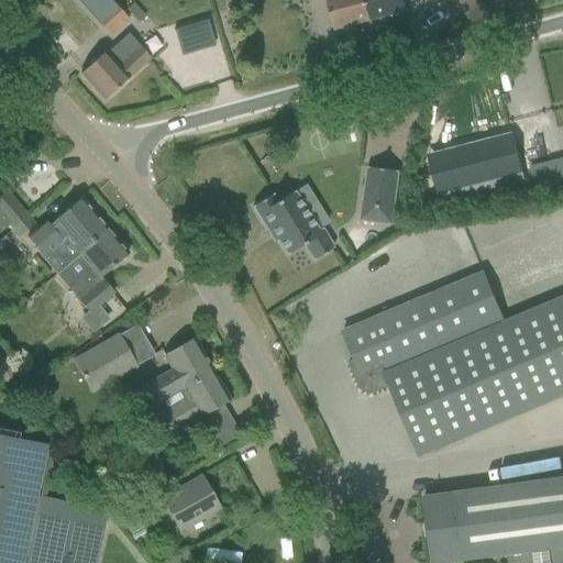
[(327,0),(329,9),(334,31),(371,21),(365,0),(327,0)]
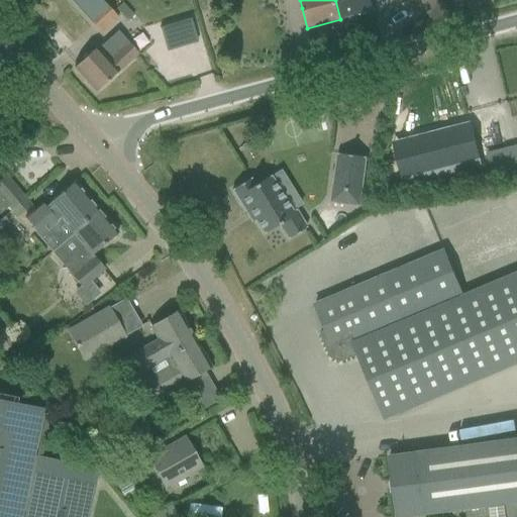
[(335,0),(340,19),(374,10),(371,0),(335,0)]
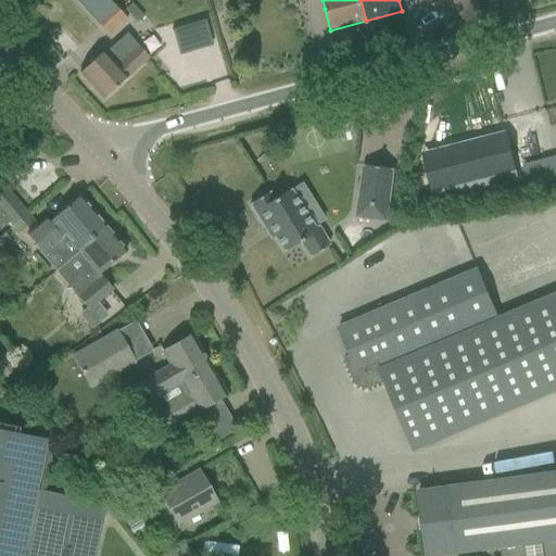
[(95,20),(109,35),(126,20),(112,3),(95,20)]
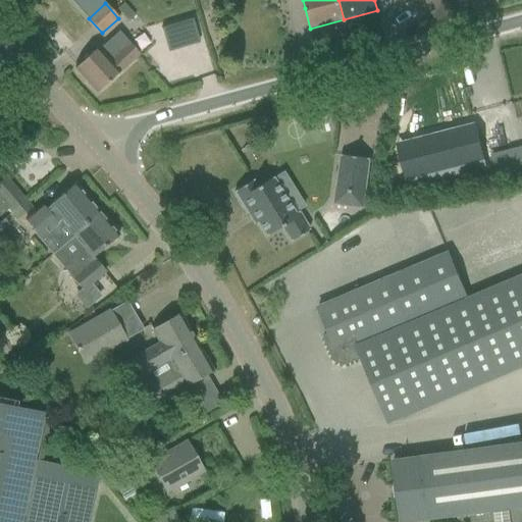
[(90,55),(74,68),(97,93),(117,74),(133,60),(135,58),(139,54),(129,43),(118,32),(99,49),(98,47),(90,55)]
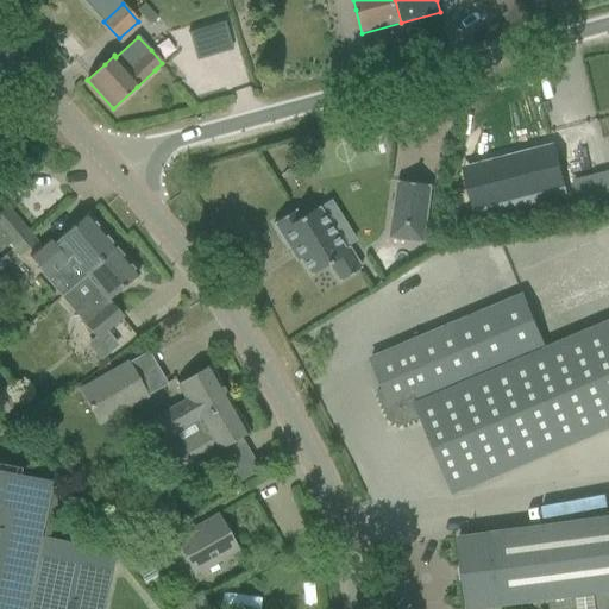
[(554,145),(459,171),(473,224),(533,208),(535,215),(570,207),(554,145)]
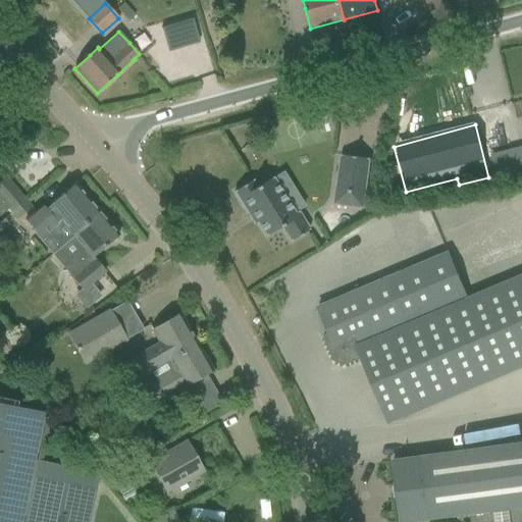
[(521,146),(484,156),(489,177),(521,168),(521,146)]
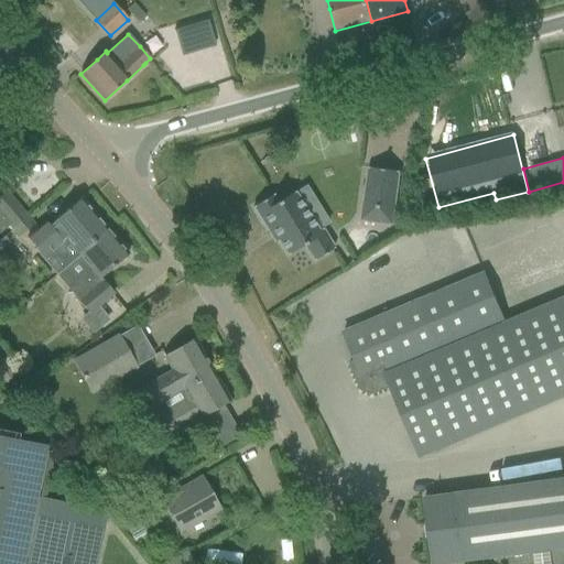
[(378,208),(381,209),(381,206),(394,208),(400,172),(369,167),(365,204),(378,206),(378,208)]
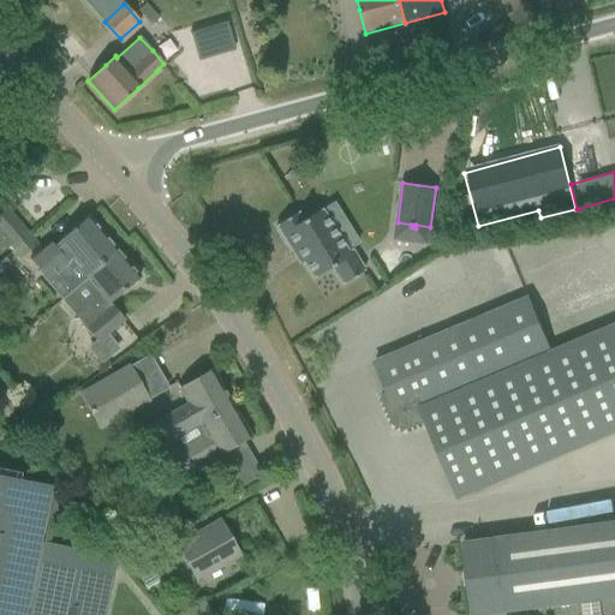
[(332,267),(342,285),(364,272),(351,250),(347,252),(321,209),(303,221),(298,213),(276,226),(293,252),(297,250),(314,279),(332,267)]
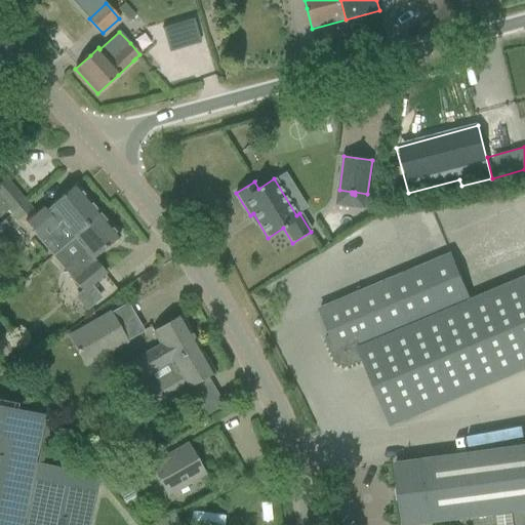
[(6,179),(0,184),(0,216),(6,211),(12,217),(16,223),(32,209),(28,204),(6,179)]
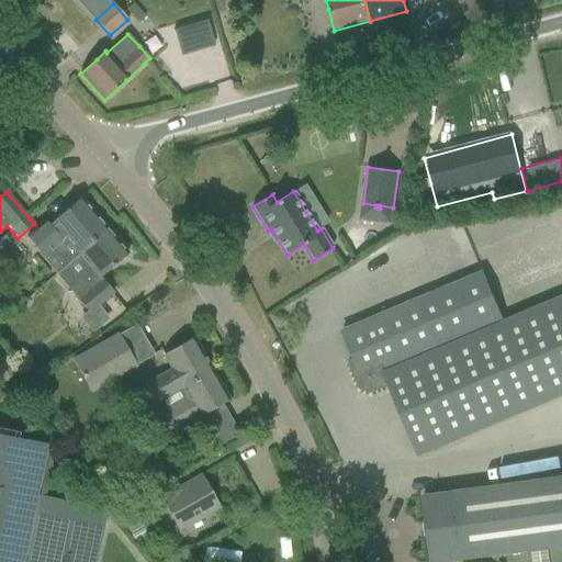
[(57,273),(80,254),(78,251),(107,228),(107,227),(81,198),(53,222),(51,218),(26,238),(54,270),(57,273)]
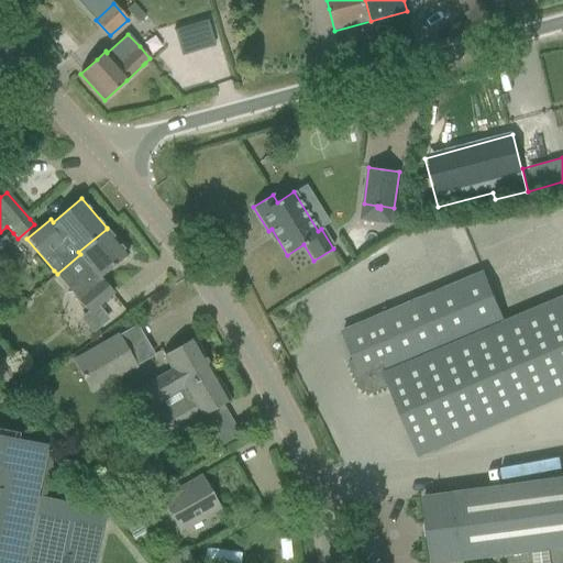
[(78,300),(89,312),(97,307),(113,293),(100,277),(128,254),(107,229),(78,252),(80,254),(57,274),(79,300),(78,300)]
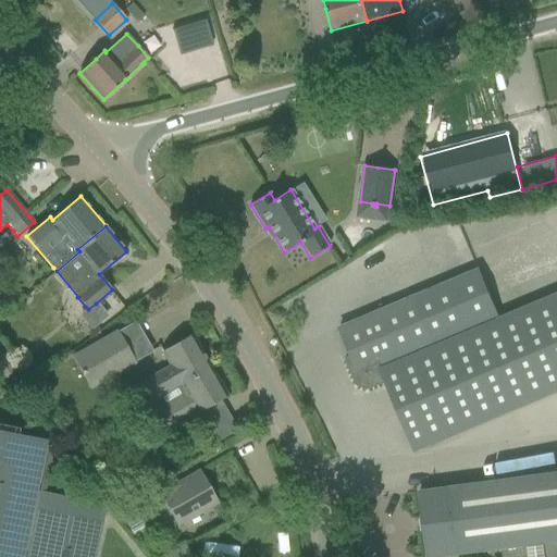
[(386,382),(416,450),(556,391),(556,295),(499,320),(479,269),(360,320),(339,329),(351,357),(346,359),(346,360),(347,360),(358,385),(368,390),(386,382)]
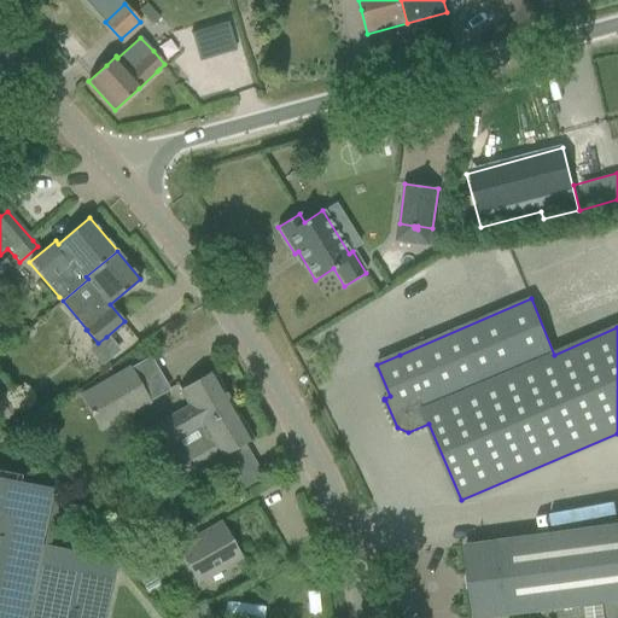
[(80,397),(99,431),(150,402),(130,368),(80,397)]
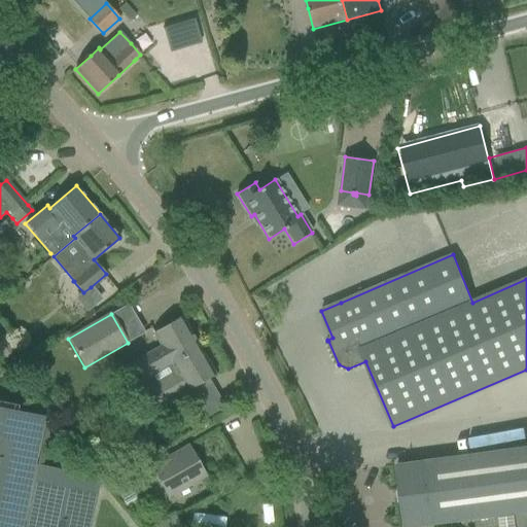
[(128,365),(138,382),(199,347),(181,316),(153,332),(161,346),(128,365)]
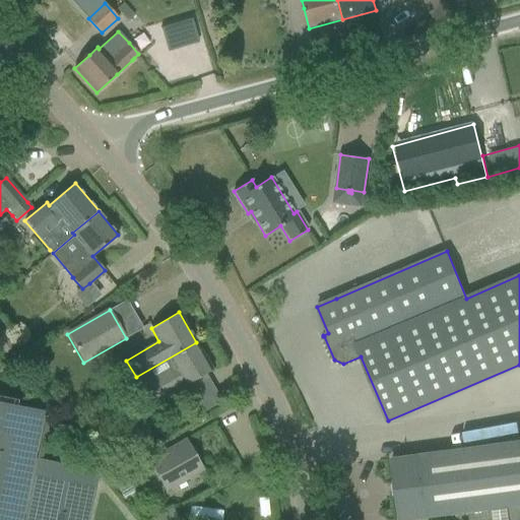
[(0,347),(5,353),(14,346),(0,328),(0,347)]
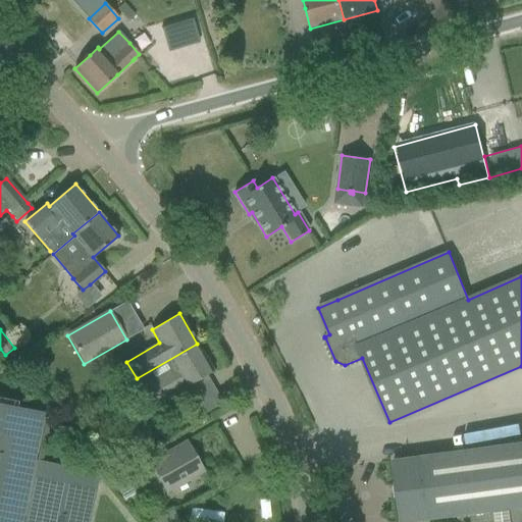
[(141,388),(151,407),(167,398),(166,397),(185,386),(185,387),(196,381),(213,371),(197,344),(137,378),(142,387),(141,388)]
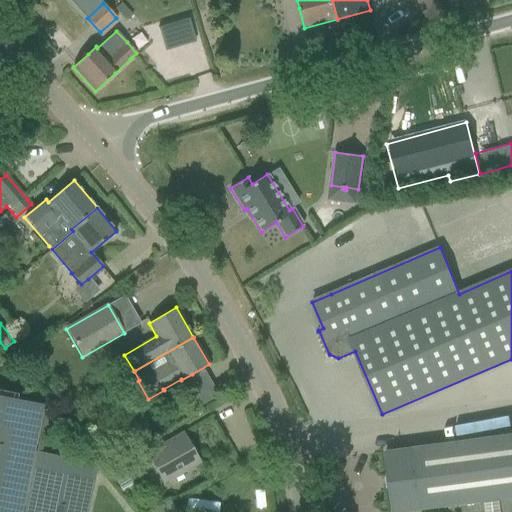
[(0,511),(85,511),(96,463),(42,452),(50,411),(43,409),(44,405),(0,395),(0,511)]
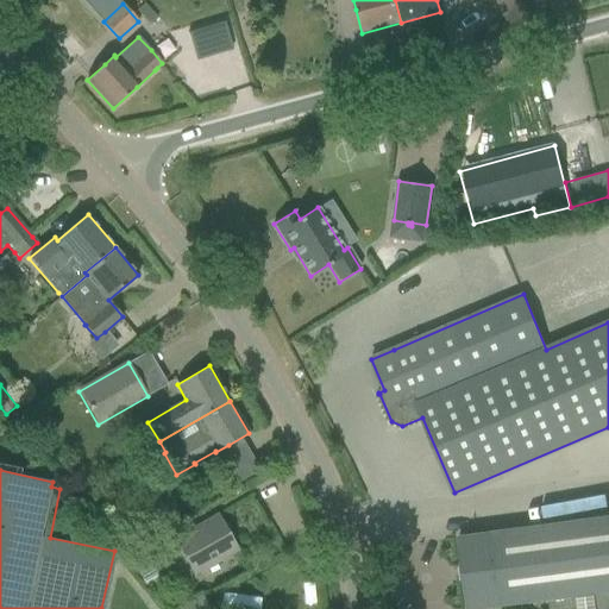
[(71,498),(120,559),(144,540),(121,513),(115,518),(89,484),(71,498)]
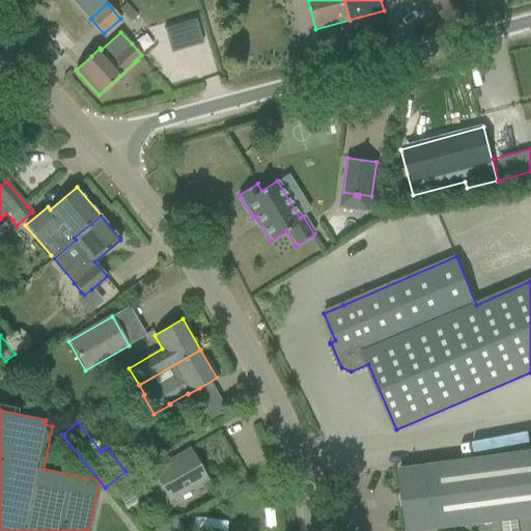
[(154,471),(170,500),(205,479),(190,450),(154,471)]
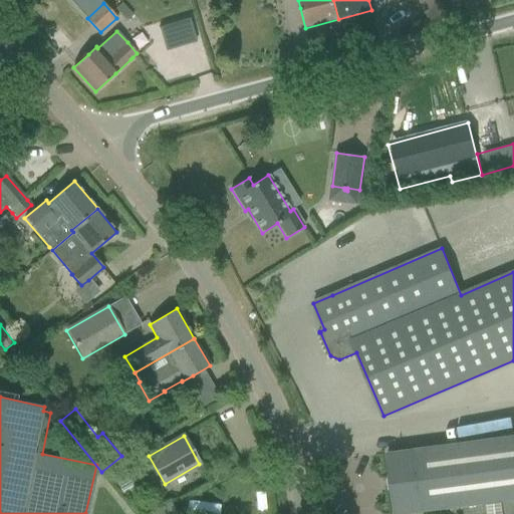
[(513,437),(384,455),(392,513),(406,513),(463,507),(463,513),(473,513),(513,508),(513,437)]
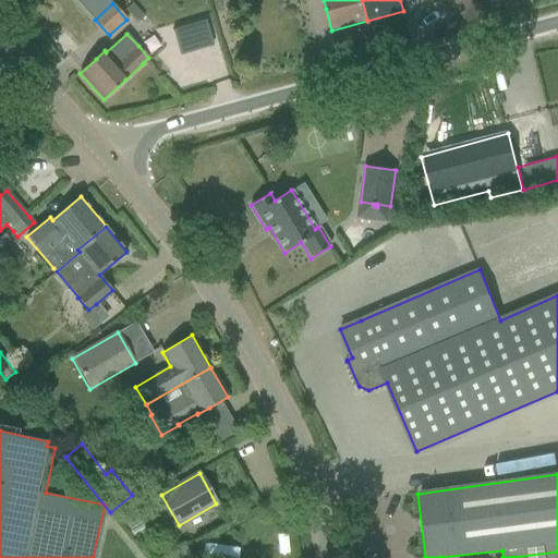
[(138,518),(124,525),(131,540),(146,532),(138,518)]
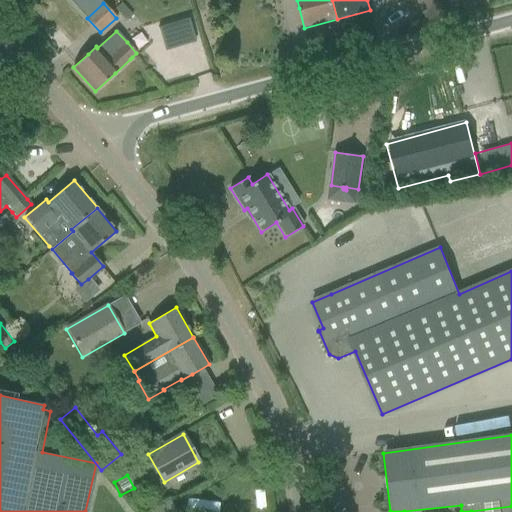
[(174,511),(166,500),(148,511),(174,511)]
